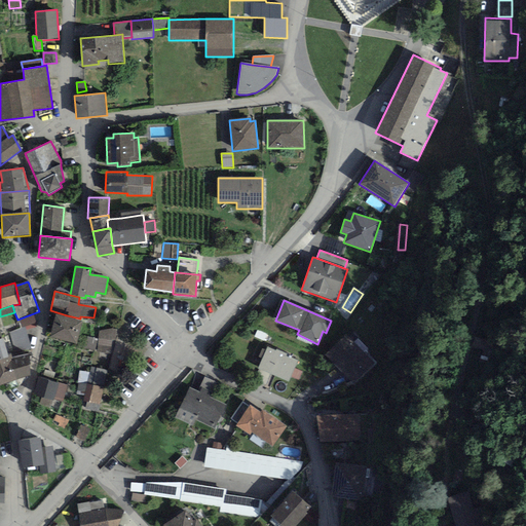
[(57,314),(50,338),(77,344),(83,321),(57,314)]
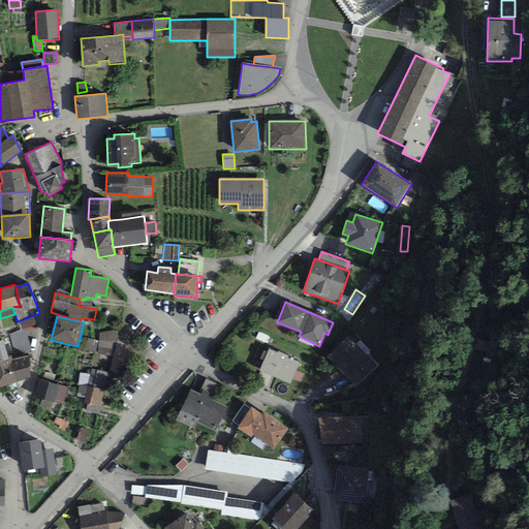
[(36,325),(34,318),(19,322),(22,331),(25,329),(36,325)]
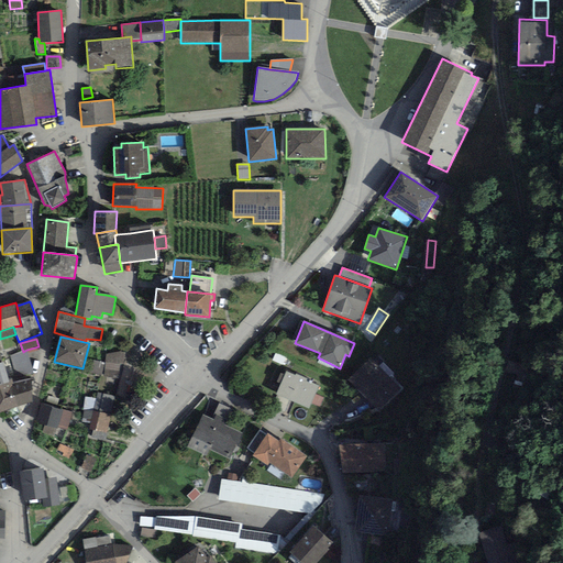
[(23,352),(10,355),(17,379),(33,373),(26,350),(23,352)]
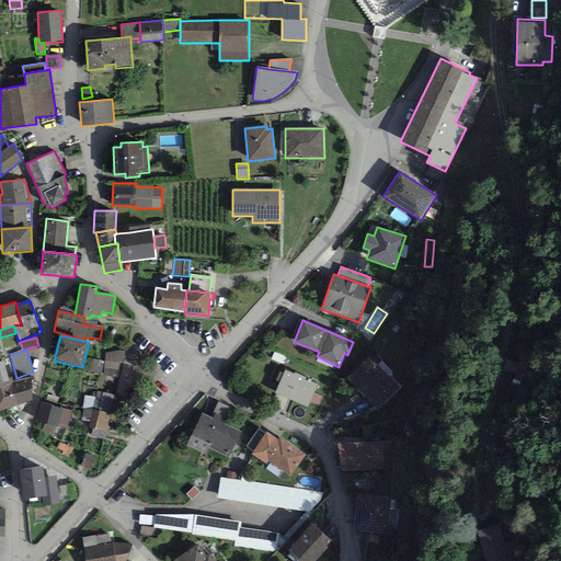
[(121,351),(105,353),(105,362),(103,375),(121,378),(126,353),(121,351)]
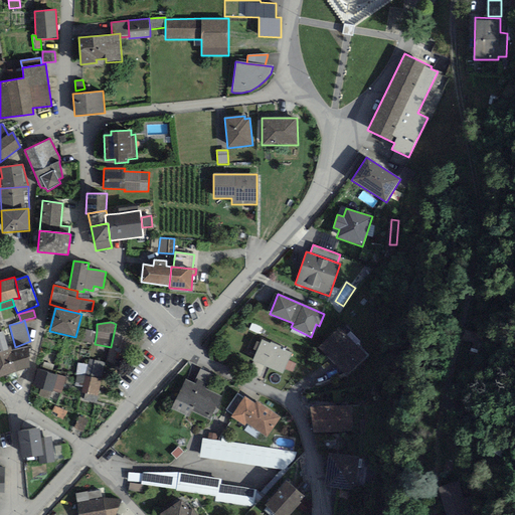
[(368,355),(340,326),(318,347),(347,376),(368,355)]
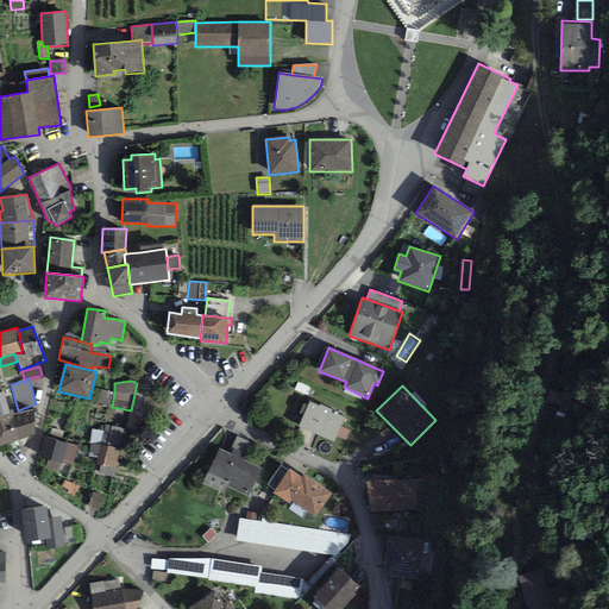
[(112,407),(114,393),(101,390),(95,403),(112,407)]
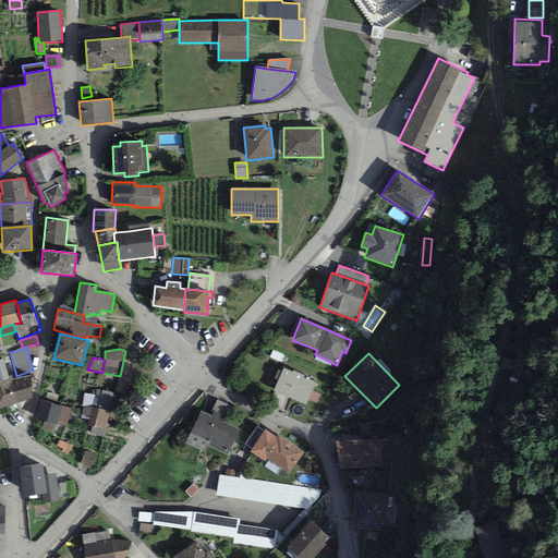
[(2,360),(0,360),(0,381),(9,379),(8,376),(3,360),(2,360)]
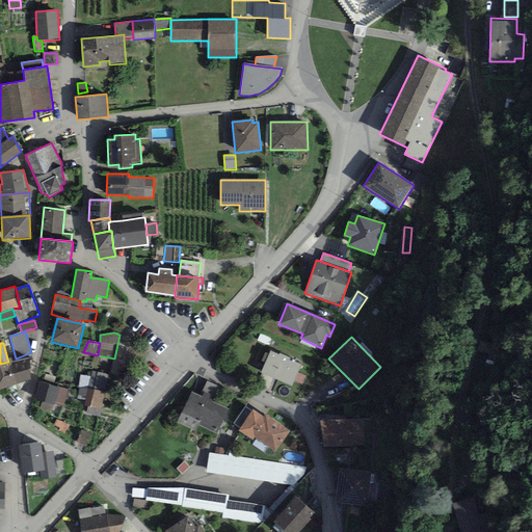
[(278,355),(269,351),(268,354),(264,363),(260,373),(291,388),(294,381),(298,372),(301,365),(289,360),(290,357),(280,352),(278,355)]
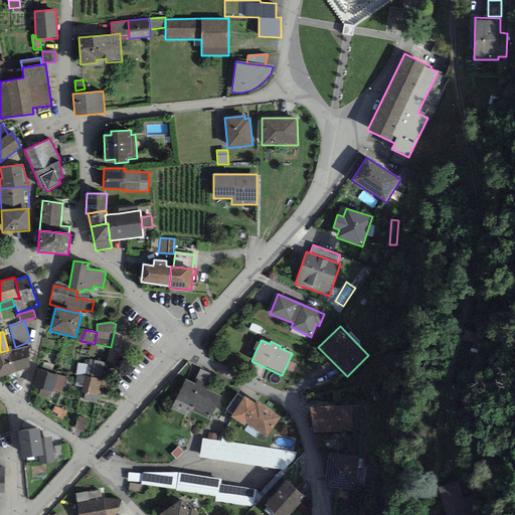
[(0,377),(16,372),(11,351),(10,346),(7,347),(8,350),(0,352),(0,377)]
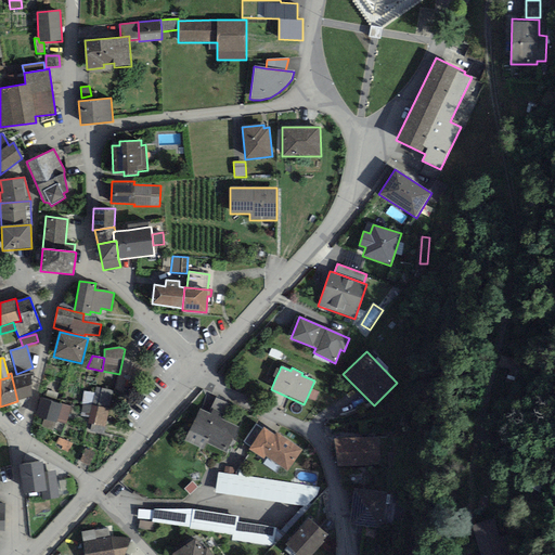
[(31,373),(12,378),(17,401),(33,397),(31,373)]
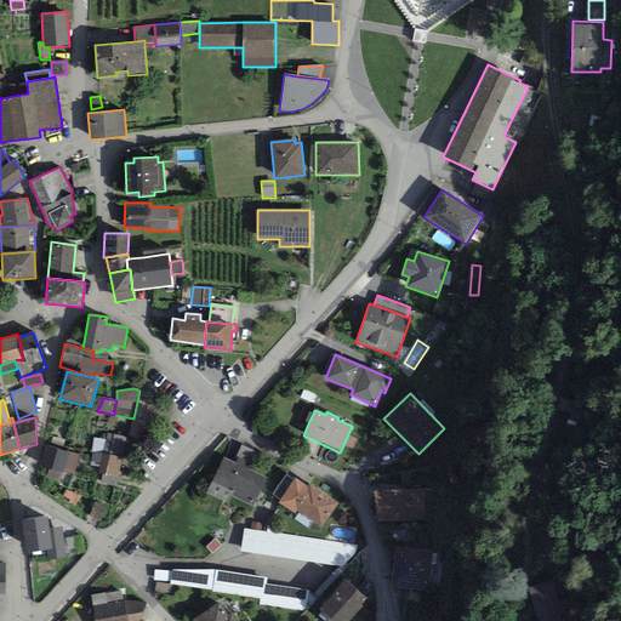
[(118,478),(126,437),(107,433),(98,474),(103,476),(118,478)]
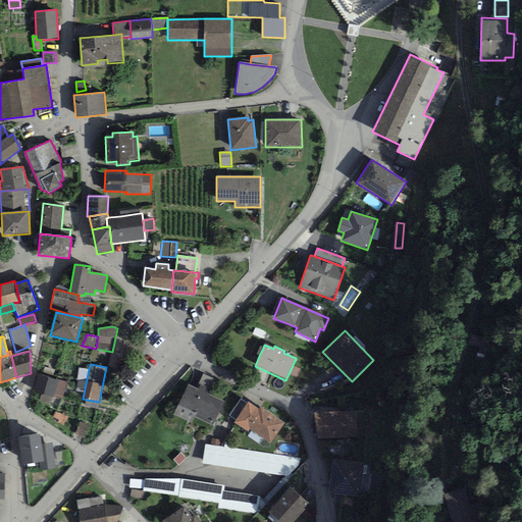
[(301,369),(293,365),(289,374),(297,378),(301,369)]
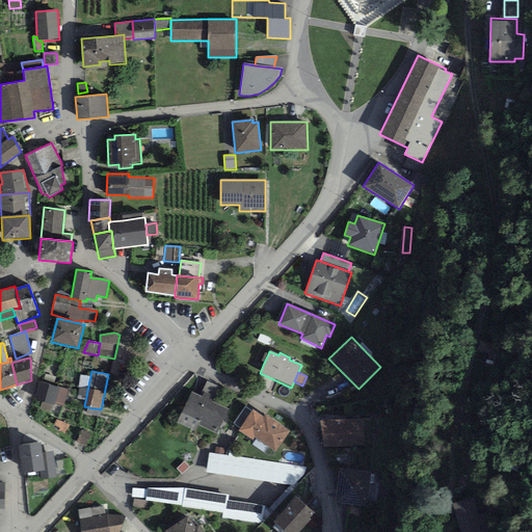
[(68,390),(40,381),(34,399),(41,401),(38,409),(51,413),(53,404),(62,406),(68,390)]
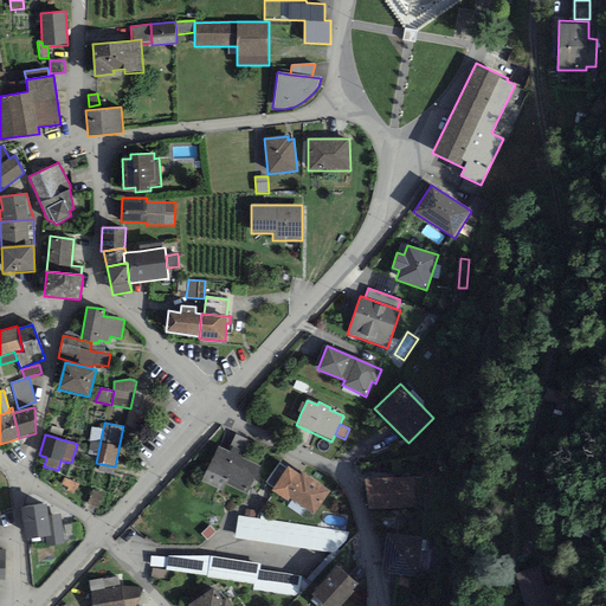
[(232,445),(245,451),(250,440),(237,434),(232,445)]
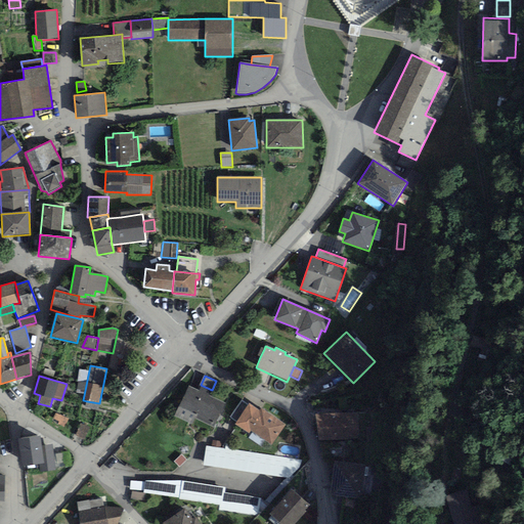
[(198,390),(188,386),(174,418),(192,425),(194,420),(213,428),(224,402),(209,396),(212,390),(201,385),(198,390)]
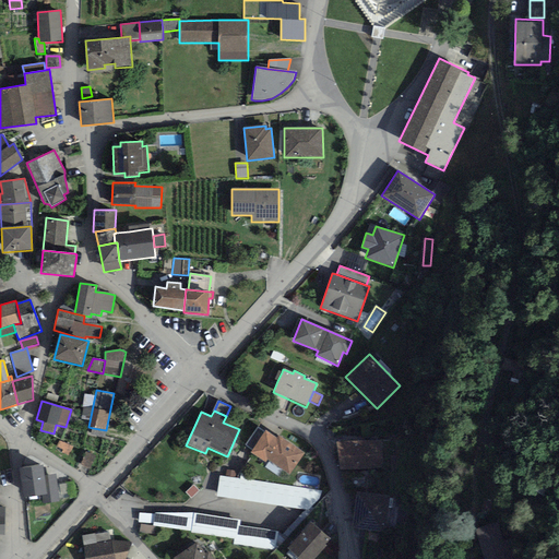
[(245,445),(252,451),(264,432),(257,427),(245,445)]
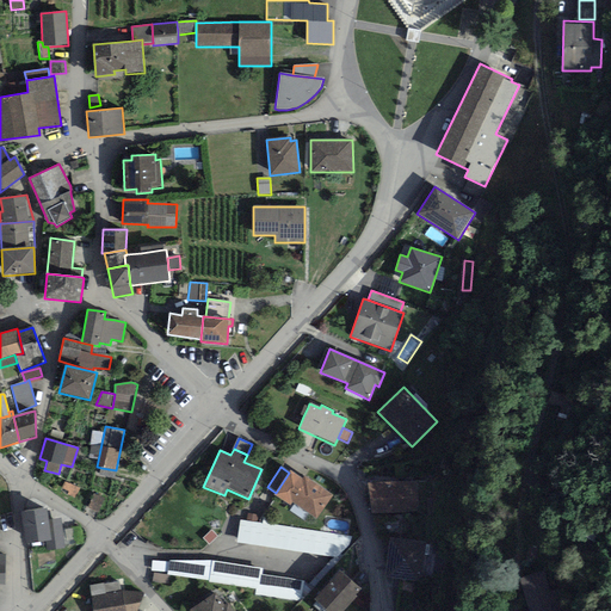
[(115,479),(116,470),(102,468),(99,475),(115,479)]
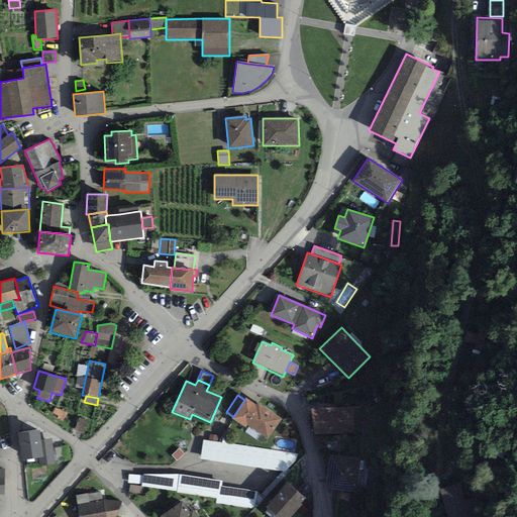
[(245,427),(247,425),(269,438),(282,418),(257,403),(256,405),(245,398),(244,400),(233,417),(231,419),(245,427)]
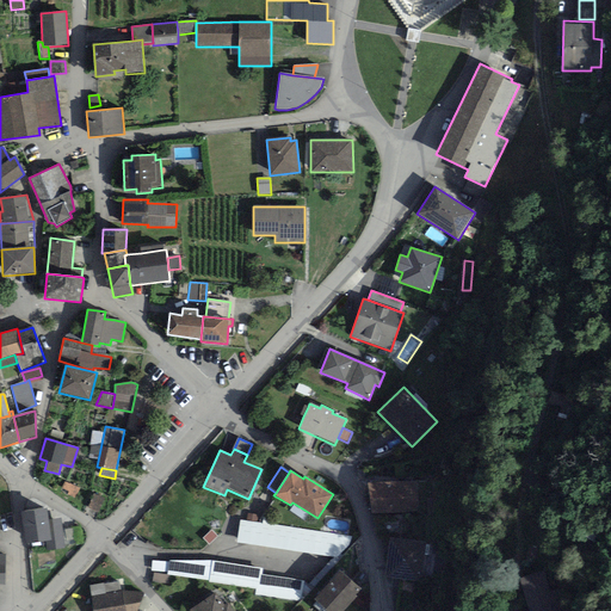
[(418,480),(370,482),(371,512),(419,511),(418,480)]
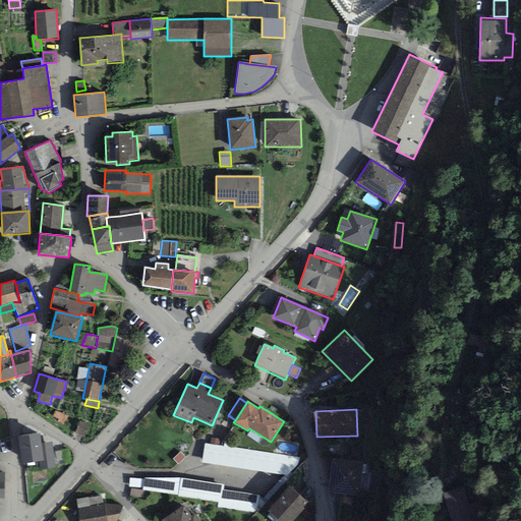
[(55,411),(51,418),(62,424),(67,416),(55,411)]
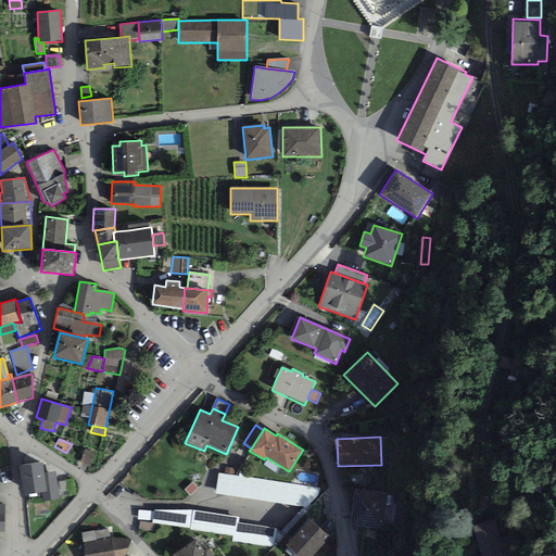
[(89,467),(93,454),(84,451),(79,464),(89,467)]
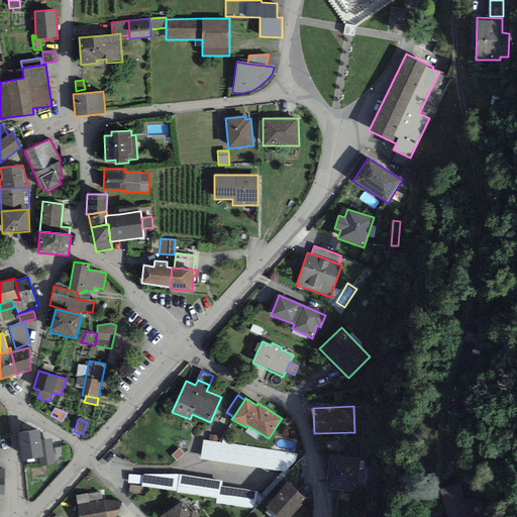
[(52,438),(41,440),(39,430),(18,433),(22,460),(38,457),(39,467),(56,463),(52,438)]
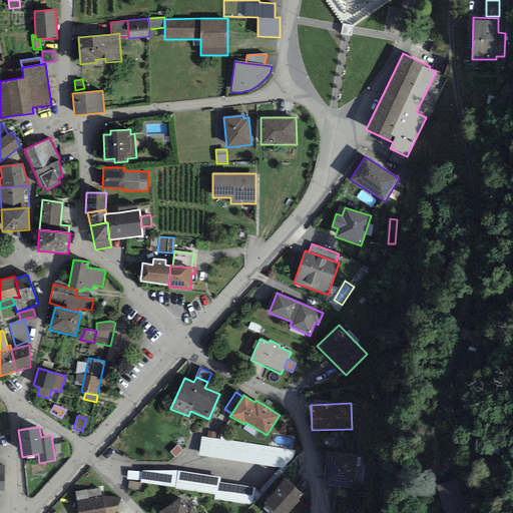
[(206,437),(201,436),(198,456),(283,468),(293,459),(295,451),(216,438),(206,437)]
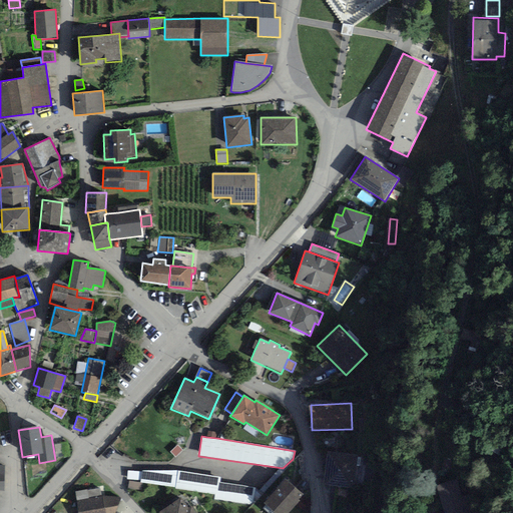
[(67,443),(55,445),(57,460),(69,458),(67,443)]
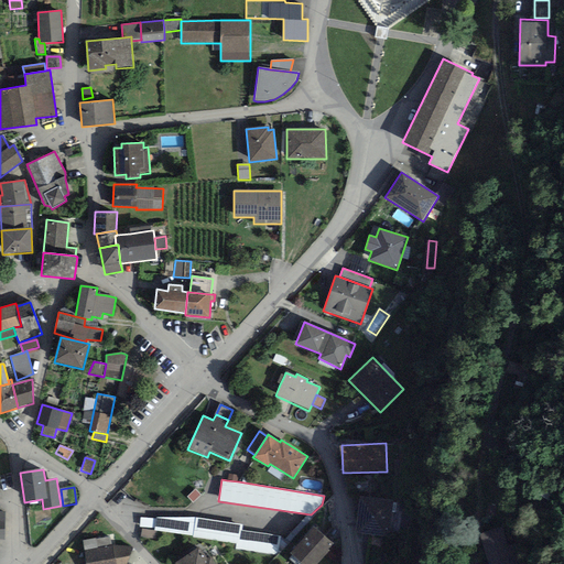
[(187,497),(194,503),(202,496),(195,489),(187,497)]
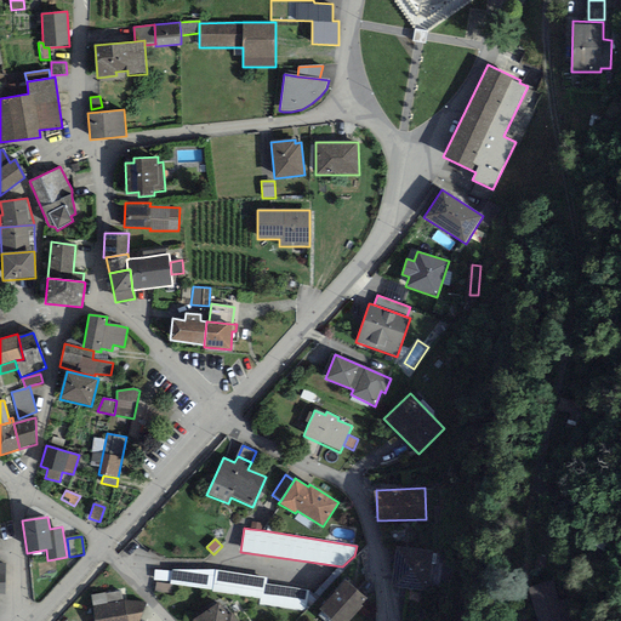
[(432,548),(394,545),(391,585),(428,588),(432,548)]
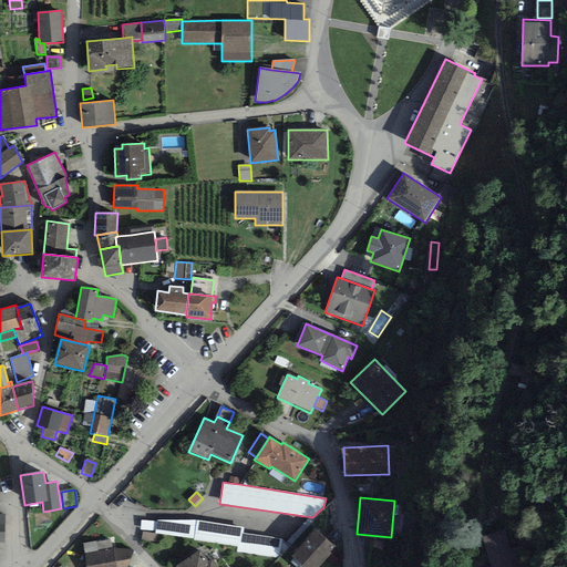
[(155,522),(141,521),(140,531),(154,532),(155,533),(194,539),(193,540),(237,546),(236,552),(278,558),(281,539),(243,533),(244,527),(196,519),(156,521),(155,522)]
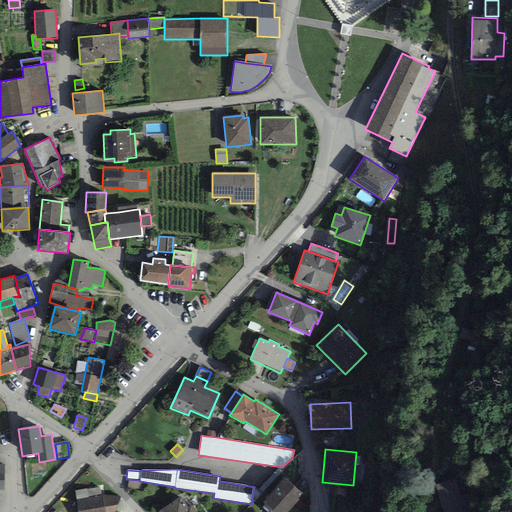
[(287,511),(304,493),(285,475),(263,500),(276,511),(287,511)]
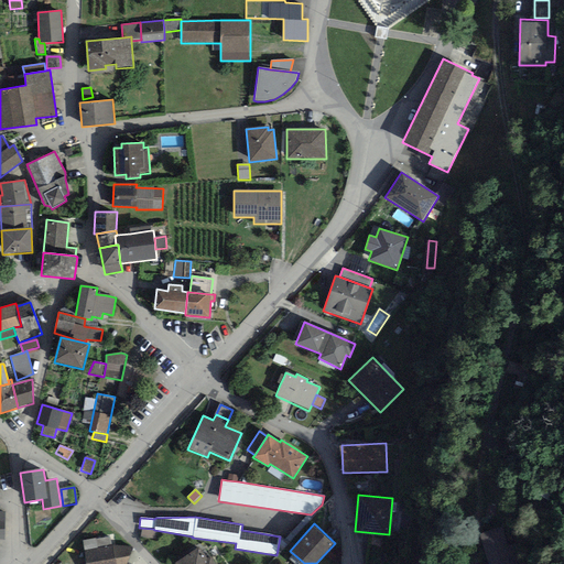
[(501,527),(479,533),(488,563),(521,563),(521,552),(518,543),(508,545),(501,527)]
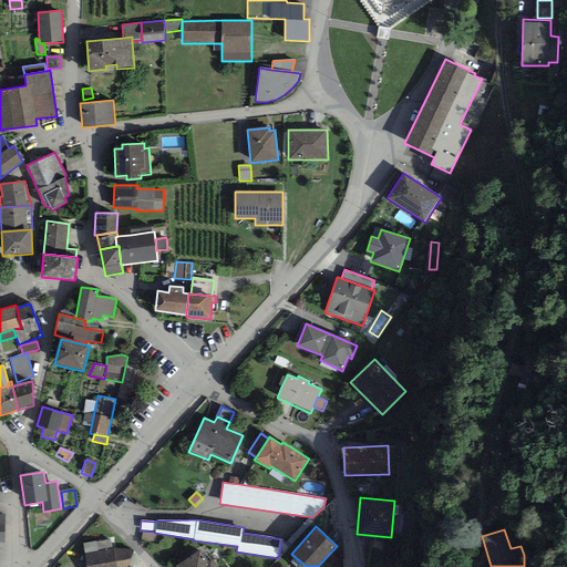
[(160,535),(142,533),(141,540),(158,543),(160,535)]
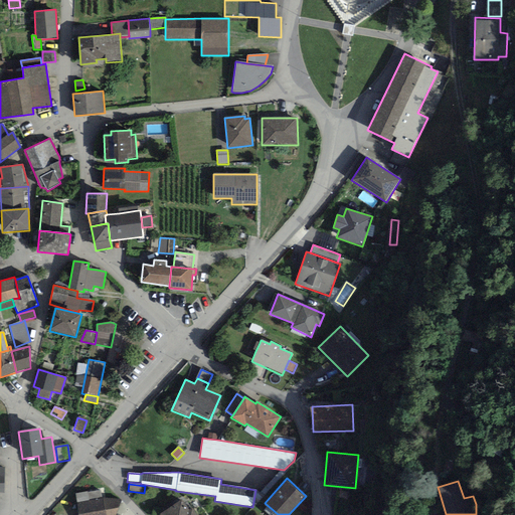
[(101,489),(75,493),(78,514),(106,514),(104,498),(102,499),(101,489)]
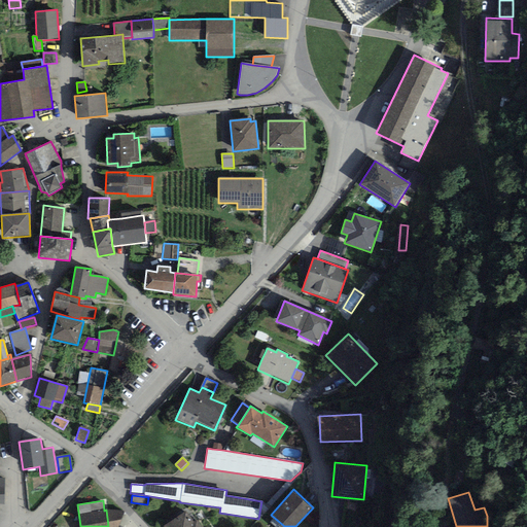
[(117,526),(125,513),(106,510),(108,526),(117,526)]
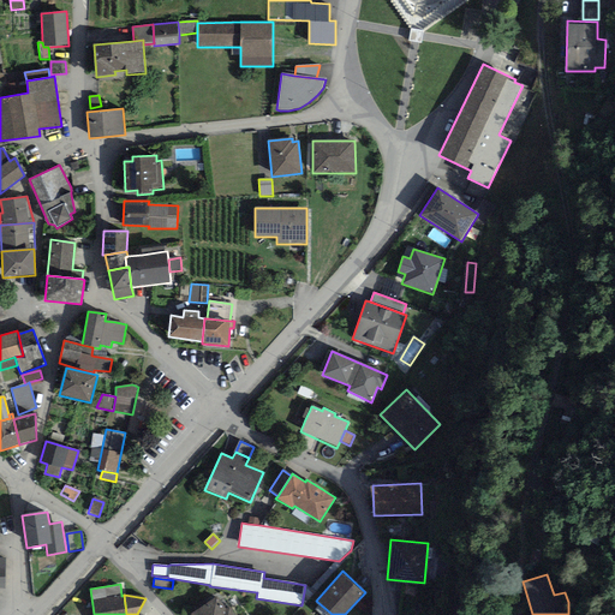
[(233,614),(230,608),(226,610),(216,597),(191,614),(233,614)]
